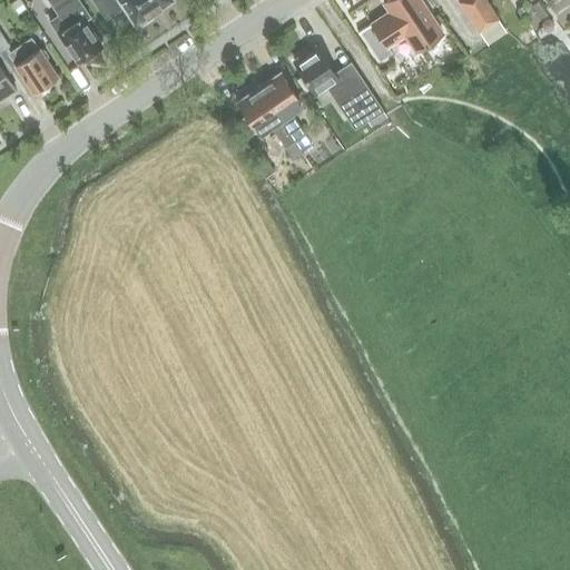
[(17,13),(26,8),(19,0),(16,0),(10,3),(17,13)]
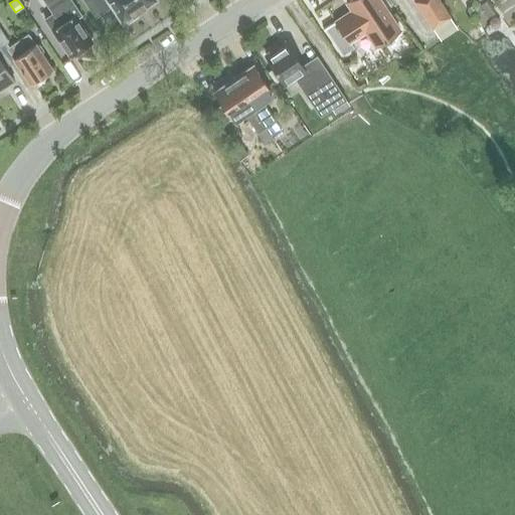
[(42,0),(51,13),(43,18),(52,31),(60,43),(60,42),(69,56),(73,54),(76,54),(81,51),(83,47),(92,41),(82,28),(84,27),(77,17),(81,15),(74,4),(71,0),(42,0)]
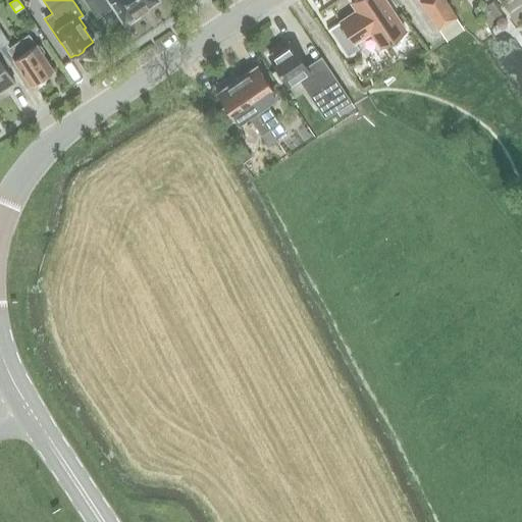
[(85,0),(96,17),(113,6),(123,22),(125,21),(127,23),(141,15),(138,12),(156,0),(85,0)]
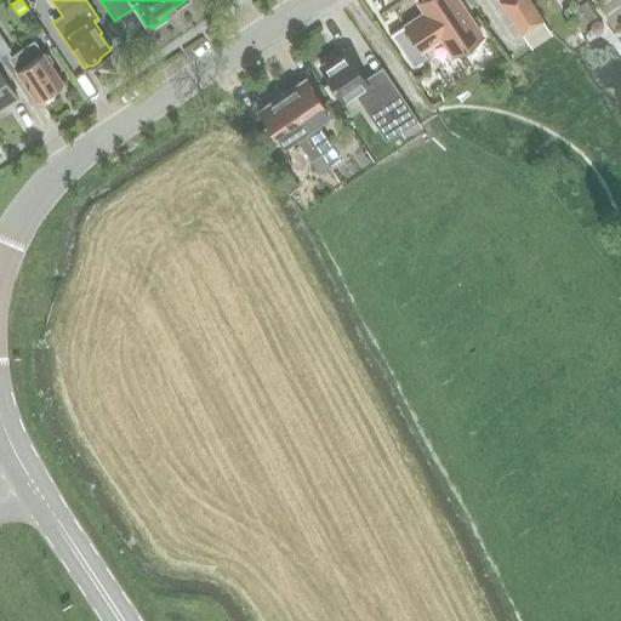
[(425,12),(403,27),(389,35),(391,36),(392,35),(412,67),(427,57),(422,50),(440,38),(454,56),(482,38),(456,0),(421,0),(419,3),(425,12)]
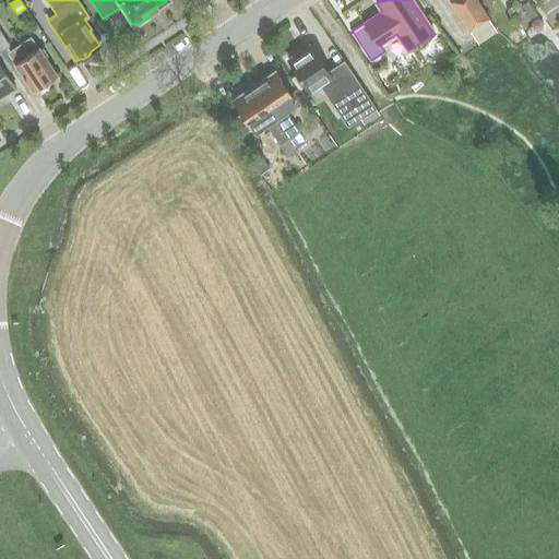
[(449,0),(468,32),(470,31),(488,18),(476,0),(449,0)]
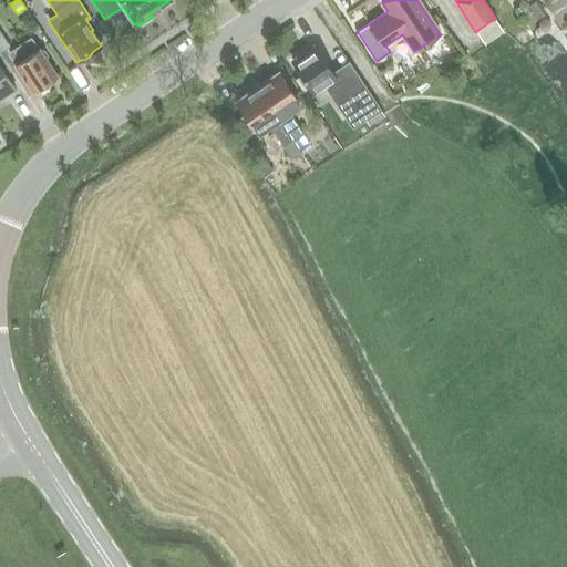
[(524,3),(513,10),(519,20),(523,19),(531,13),(524,3)]
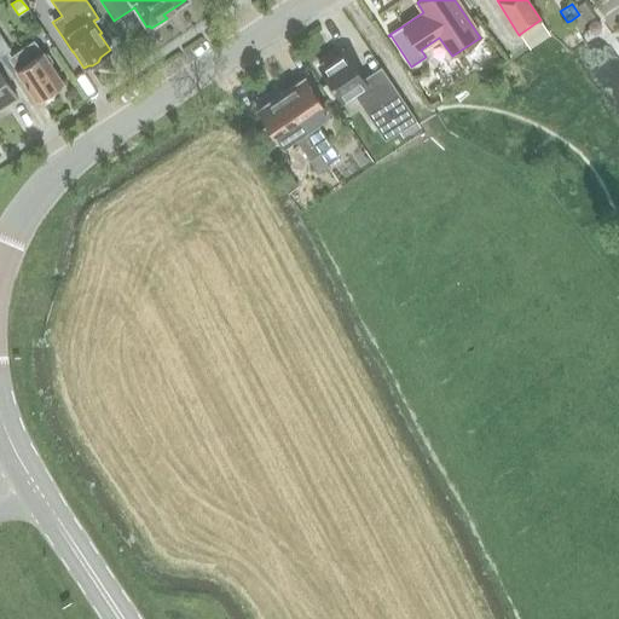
[(582,4),(576,7),(580,16),(588,11),(582,4)]
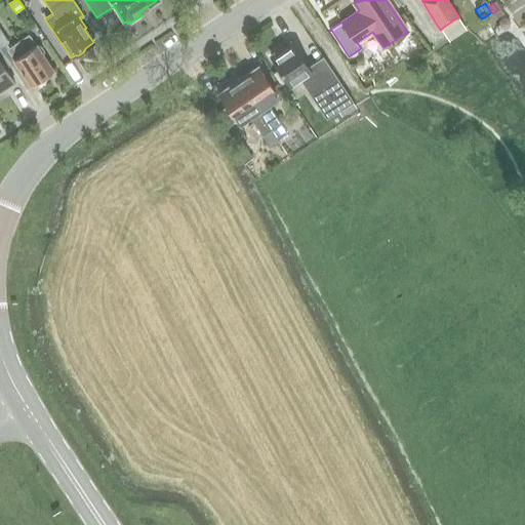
[(491,12),(484,17),(492,29),(494,27),(493,26),(495,24),(494,22),(496,21),(491,12)]
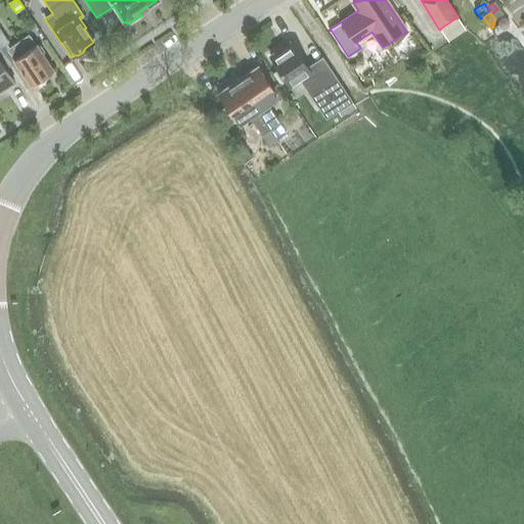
[(457,16),(440,29),(446,39),(465,28),(464,27),(457,16)]
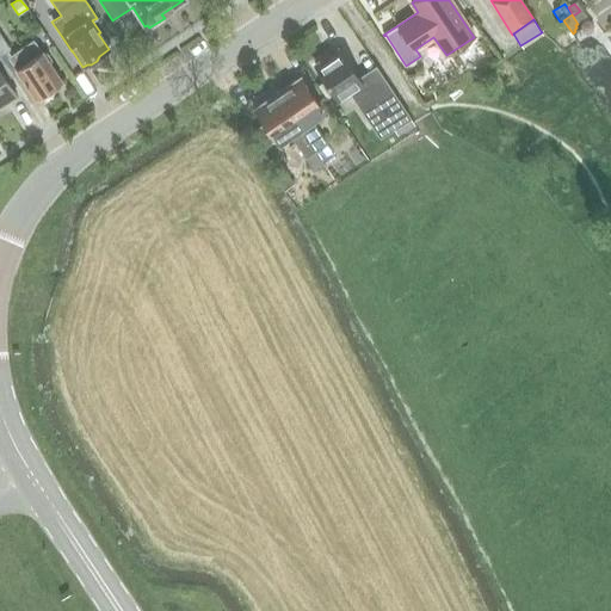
[(580,25),(579,30),(582,34),(587,35),(591,32),(592,26),(588,23),(584,22),(580,25)]
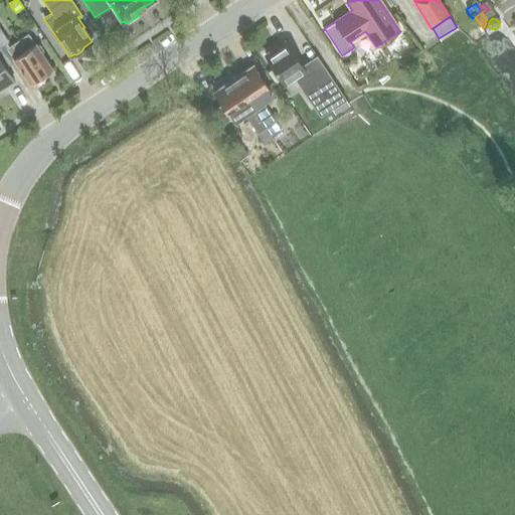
[(35,44),(34,44),(27,32),(7,46),(15,58),(13,59),(29,83),(33,81),(36,82),(41,79),(41,76),(51,68),(35,44)]
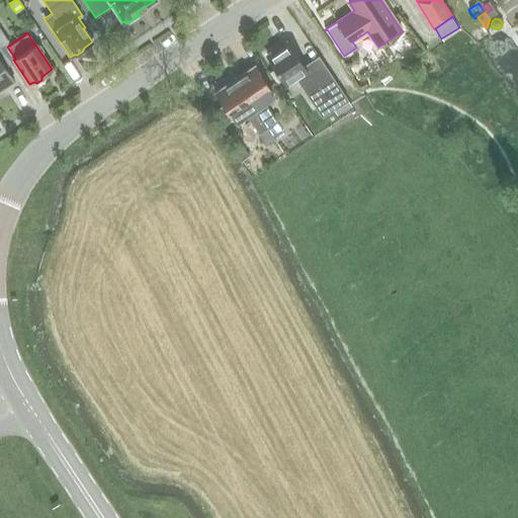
[(271,55),(267,57),(285,84),(295,77),(315,105),(325,98),(332,109),(347,99),(319,57),(304,66),(287,42),(280,48),(278,47),(270,52),(271,55)]
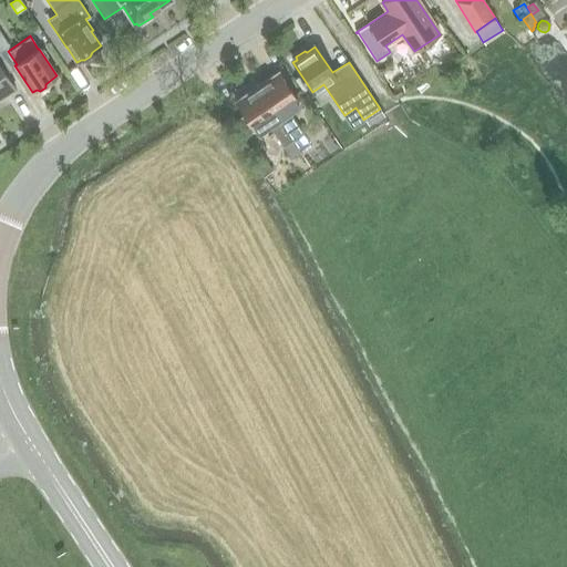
[(0,102),(17,91),(0,64),(0,102)]
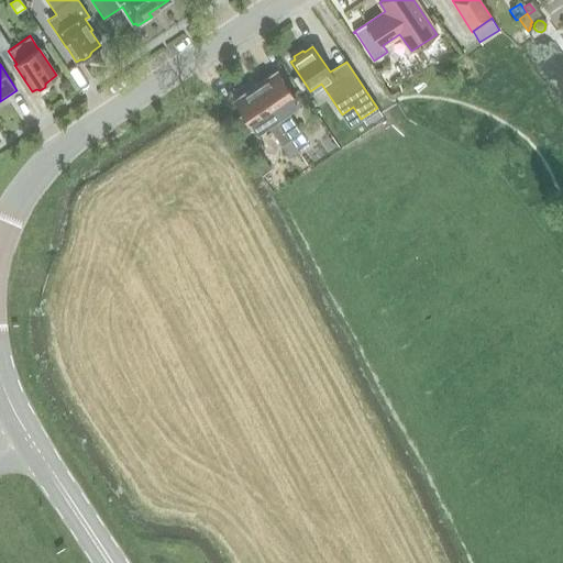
[(276,72),(255,86),(291,140),(300,133),(289,116),(284,108),(296,100),(276,72)]
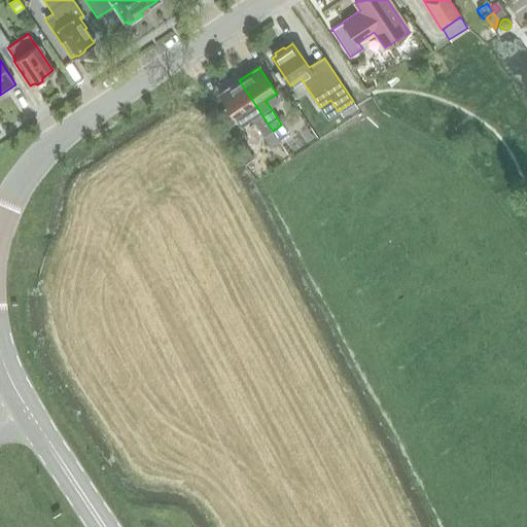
[(239,80),(219,94),(237,120),(248,113),(252,120),(264,137),(273,131),(239,80)]
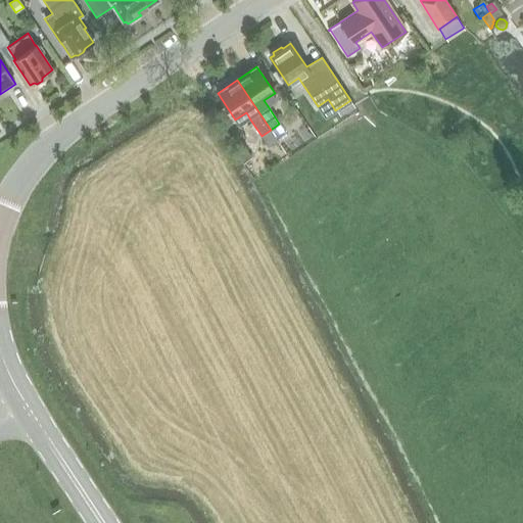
[(279,124),(271,130),(277,138),(285,132),(279,124)]
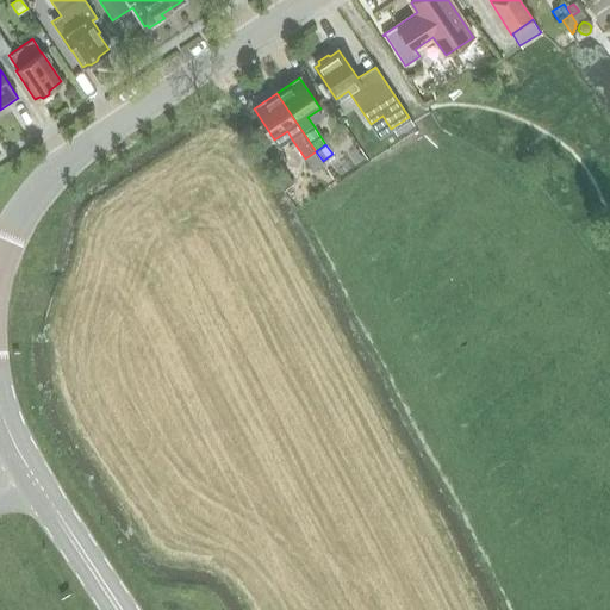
[(316,151),(305,159),(312,169),(323,161),(316,151)]
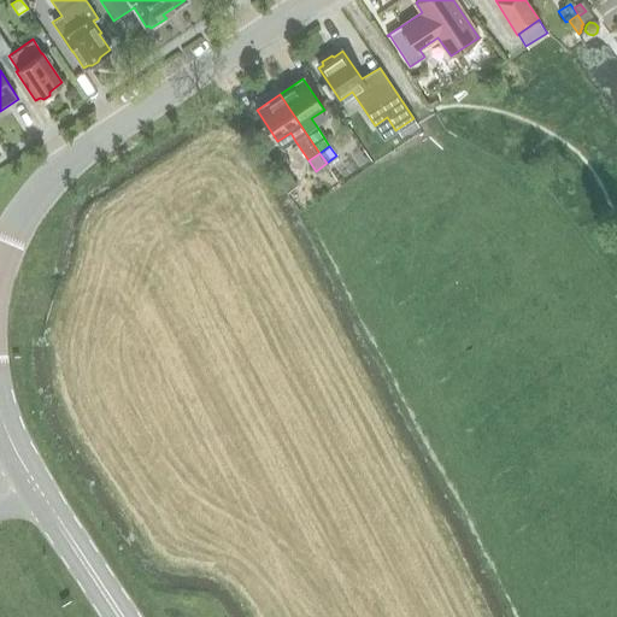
[(287,192),(297,184),(287,171),(277,178),(287,192)]
